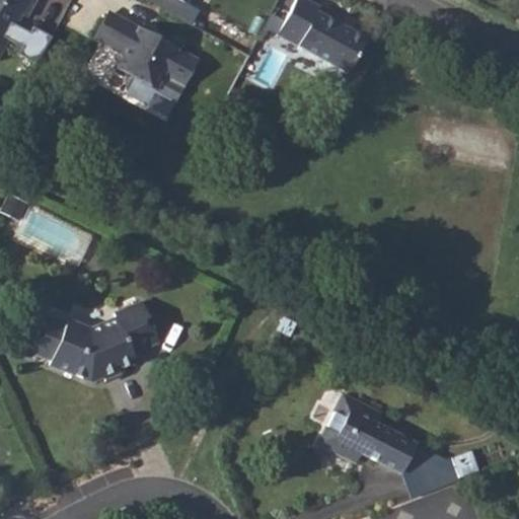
[(0,0),(0,54),(8,39),(20,15),(26,18),(35,0),(0,0)]
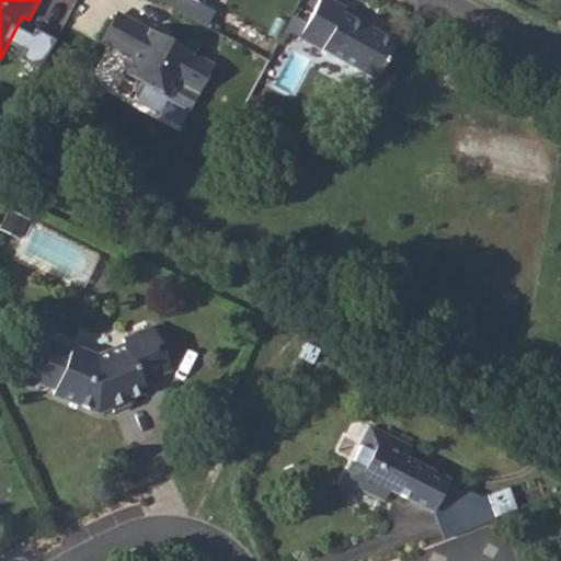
[(379,34),(341,13),(343,9),(325,0),(320,0),(299,39),(377,81),(398,45),(379,34)]
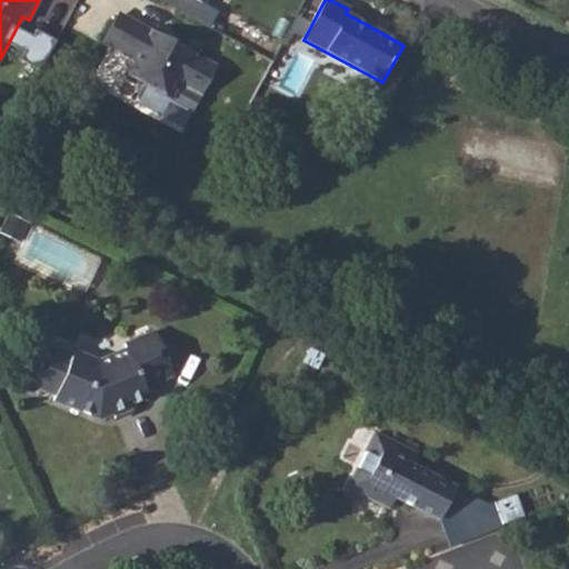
[(131,20),(115,50),(135,61),(127,76),(141,85),(138,91),(139,96),(148,101),(152,99),(157,93),(171,100),(179,86),(201,97),(218,66),(131,20)]
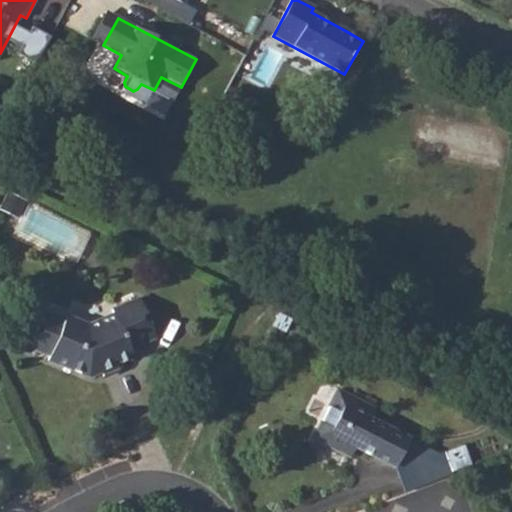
[(90,376),(104,370),(118,364),(133,357),(129,349),(156,336),(140,301),(113,313),(115,318),(92,328),(69,319),(68,322),(46,313),(32,348),(54,357),(52,360),(90,376)]
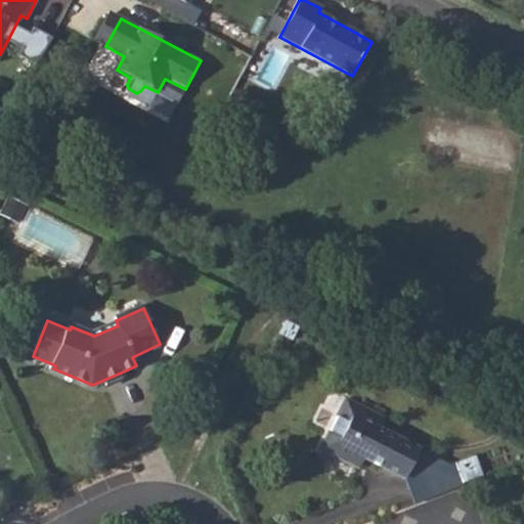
[(335,415),(318,446),(321,448),(350,464),(354,466),(358,456),(400,478),(416,448),(377,428),(382,418),(349,400),(340,417),(335,415)]
